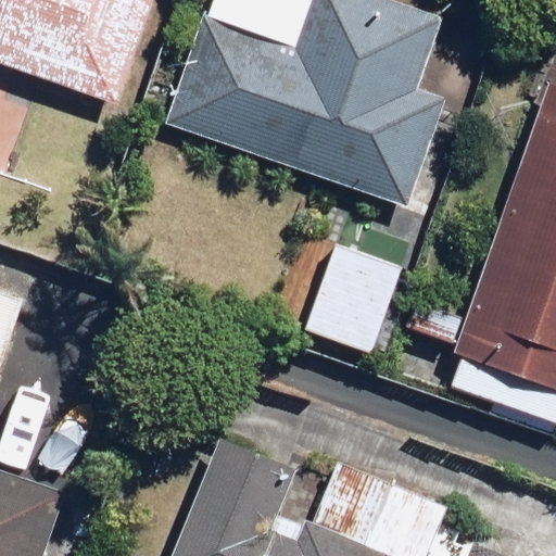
[(0,0),(0,61),(118,100),(150,0),(0,0)]
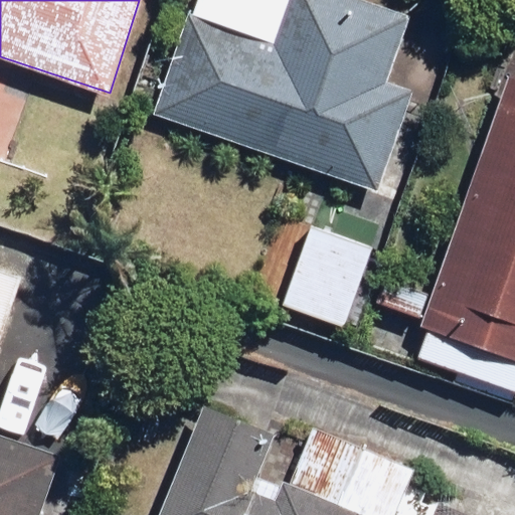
[(411,10),(380,0),(287,0),(273,42),(190,14),(155,117),(380,194),(415,89),(387,78),(411,10)]
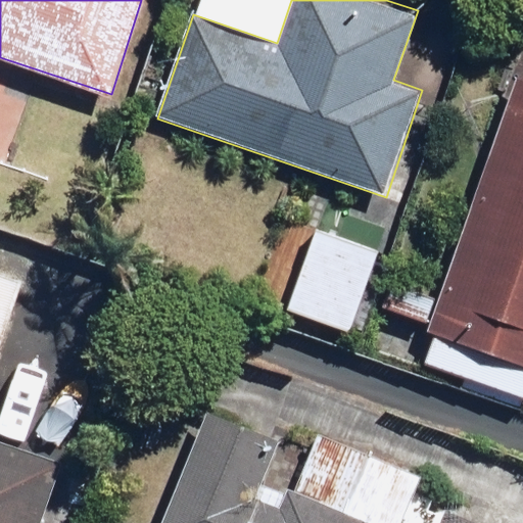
[(522,73),(514,70),(423,363),(522,393),(522,73)]
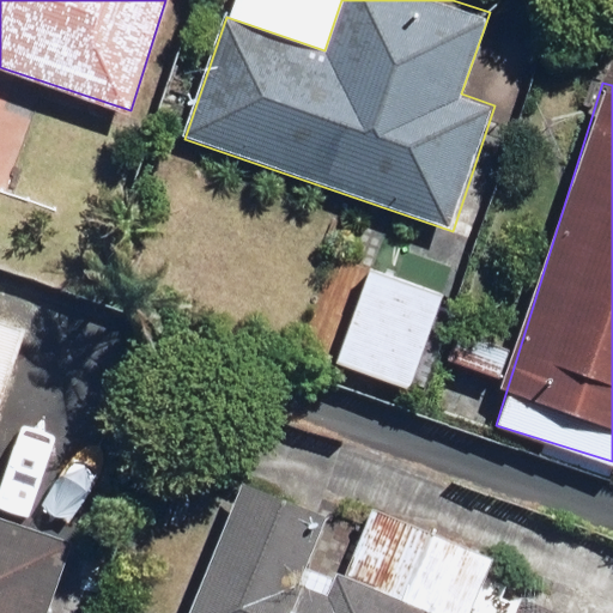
[(412,388),(444,301),(366,272),(334,360),(412,388)]
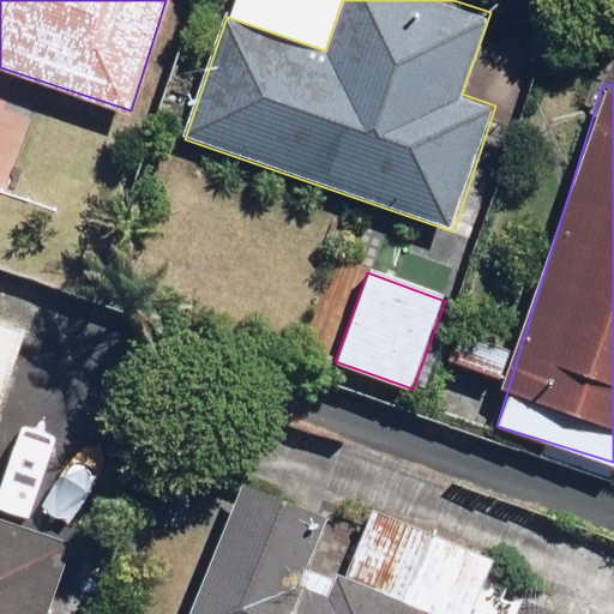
[(0,393),(19,333),(0,326),(0,613),(44,613),(70,533),(0,510),(0,393)]
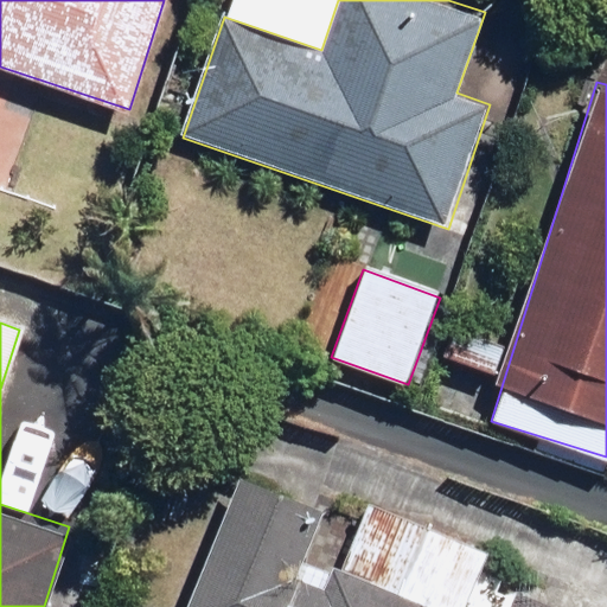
[(358,522),(241,472),(184,606),(561,606),(477,572),(486,548),(369,499),(358,522)]
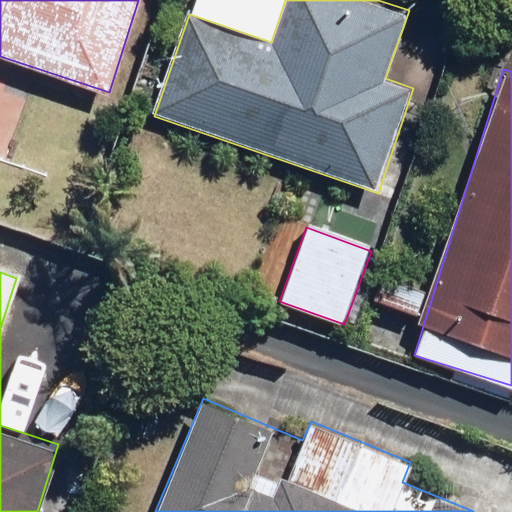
All buildings are outlined.
